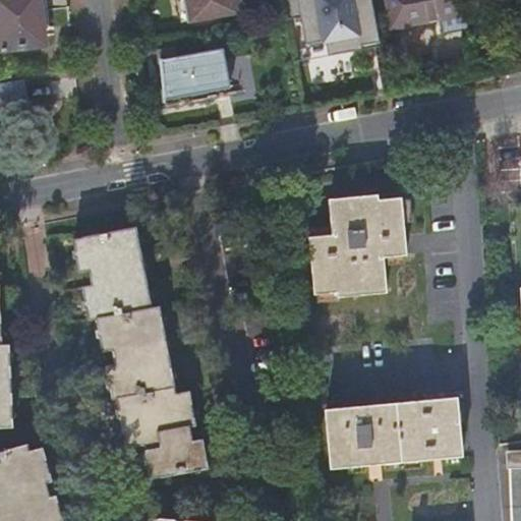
[(41,0),(0,0),(0,34),(2,49),(47,44),(41,0)]
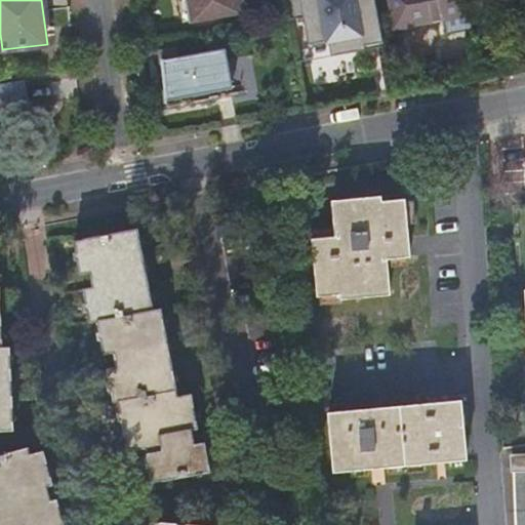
[(182,0),(186,22),(242,13),(239,0),(182,0)]
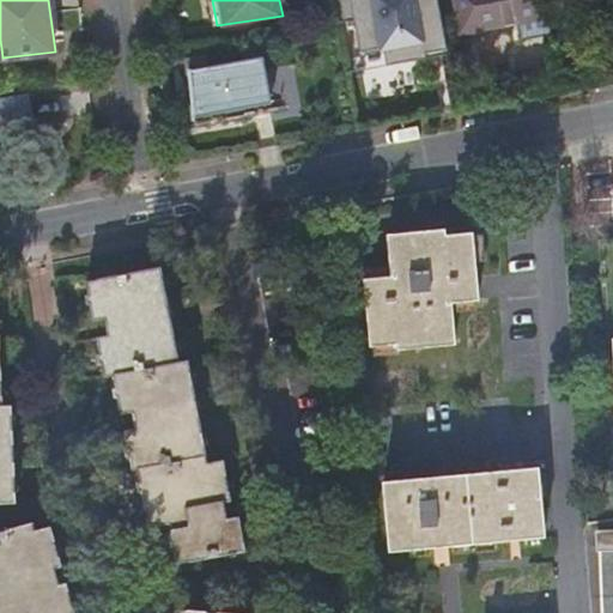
[(441,0),(343,0),(347,23),(358,20),(364,52),(388,48),(390,66),(451,55),(441,0)]
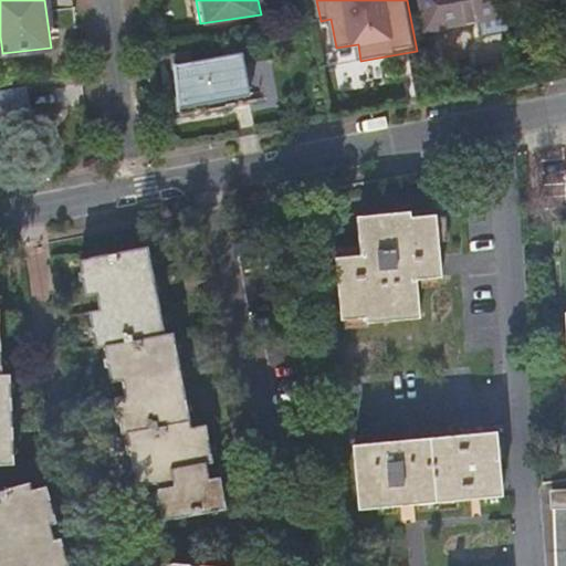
[(421,0),(428,30),(505,17),(502,0),(421,0)]
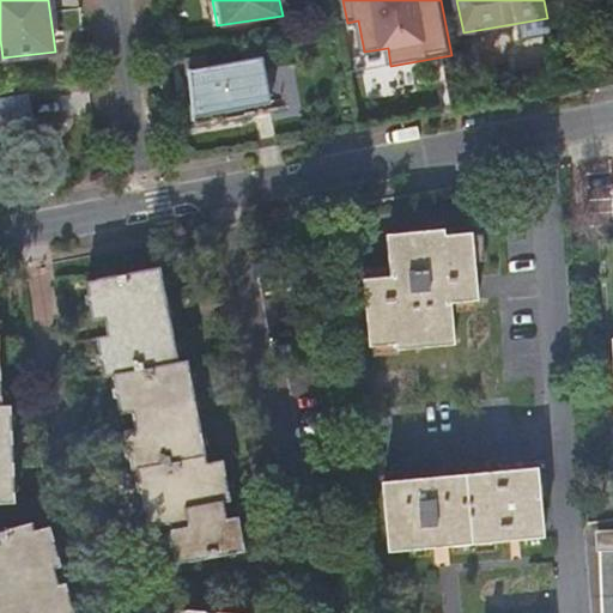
[(266,55),(192,70),(198,123),(277,111),(266,55)]
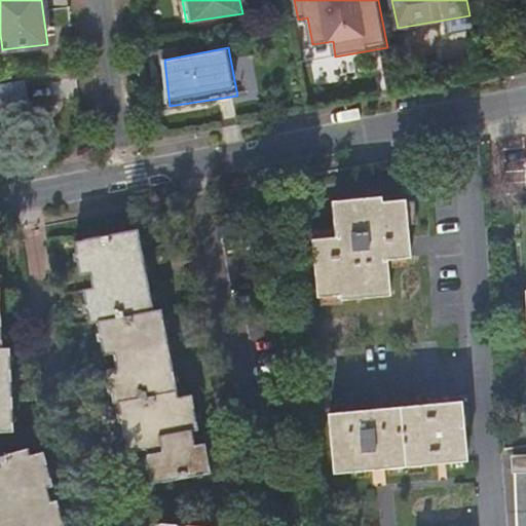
[(0,123),(29,121),(24,79),(0,82),(0,123)]
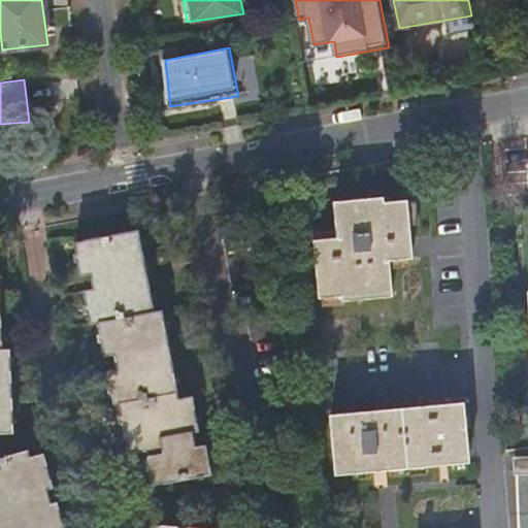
[(334,202),(337,238),(315,240),(320,299),(342,297),(342,300),(391,295),(387,259),(410,257),(406,200),(382,203),(382,198),(334,202)]
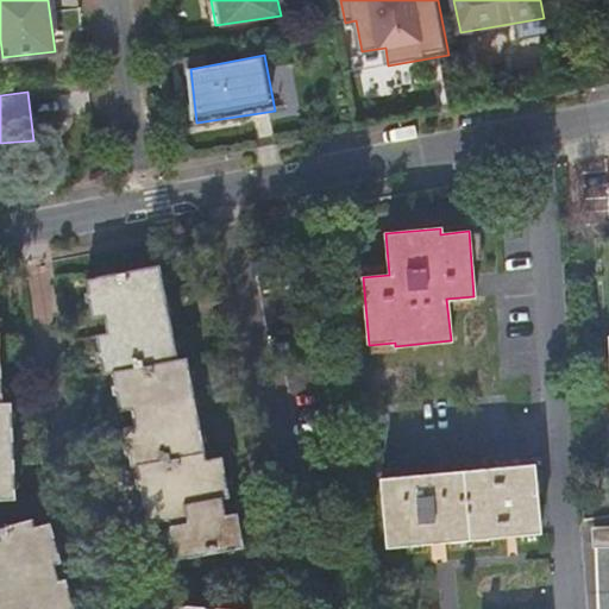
[(159,264),(96,276),(101,299),(89,301),(93,318),(105,316),(107,332),(96,334),(104,375),(114,372),(123,413),(133,410),(137,427),(126,428),(133,469),(138,468),(150,523),(169,520),(173,537),(184,534),(189,557),(244,546),(238,513),(192,521),(189,506),(230,497),(223,457),(207,460),(200,420),(163,426),(158,403),(195,396),(188,357),(179,359),(159,264)]
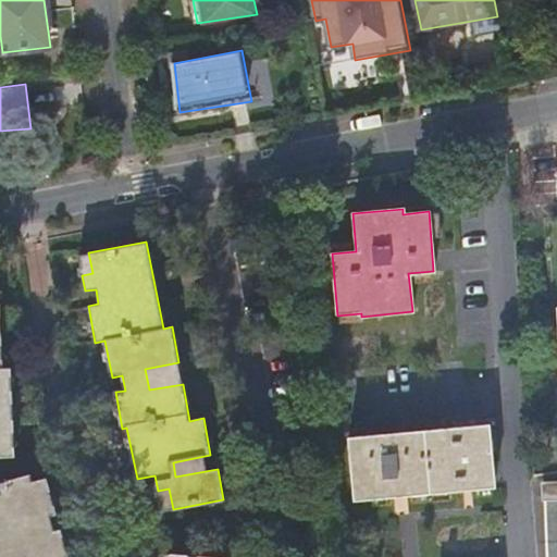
[(93,273),(88,252),(78,255),(82,275),(93,273)]
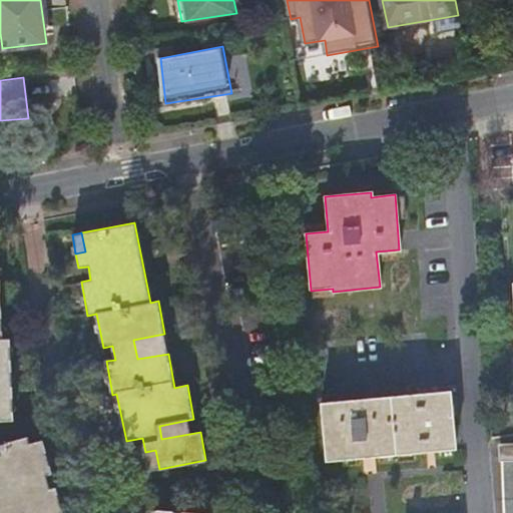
[(0,290),(0,421),(14,421),(12,387),(0,387),(0,373),(12,373),(10,339),(2,339),(0,307),(0,306),(0,292),(0,293),(0,290)]
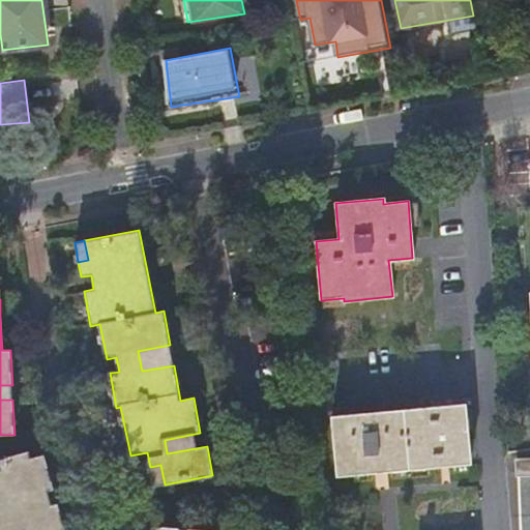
[(332,417),(337,476),(470,464),(465,405),(332,417)]
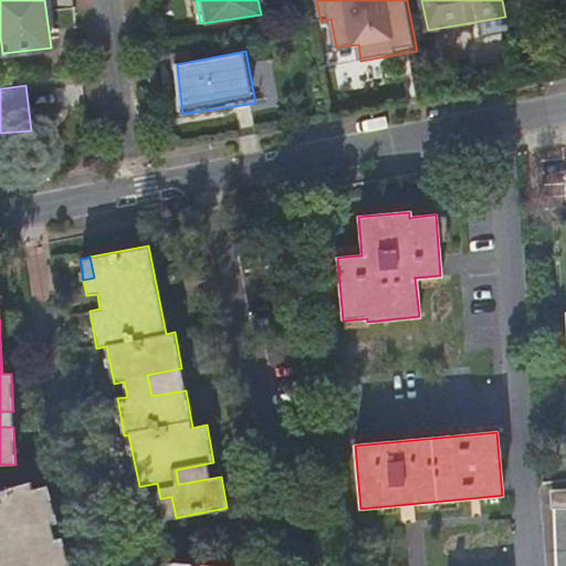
[(31,481),(0,489),(0,565),(69,565),(62,537),(22,547),(19,532),(58,522),(48,485),(33,489),(31,481)]
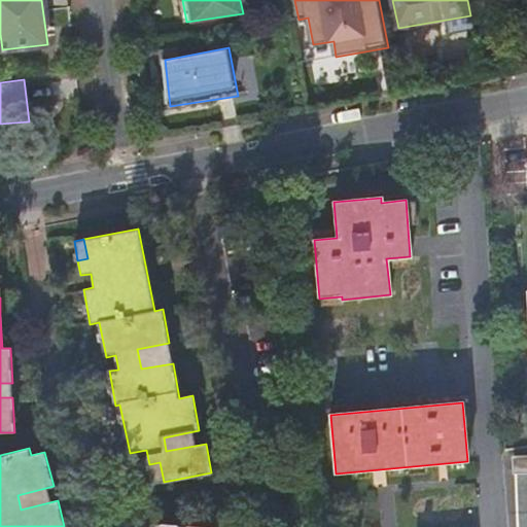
[(514,471),(526,470),(526,457),(513,458),(513,471),(514,471)]
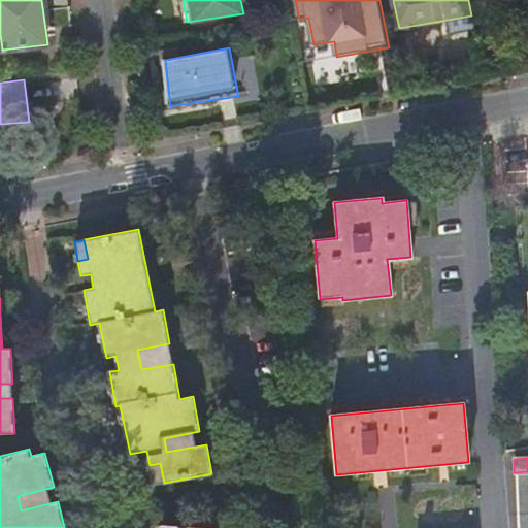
[(154,485),(164,483),(160,463),(150,465),(154,485)]
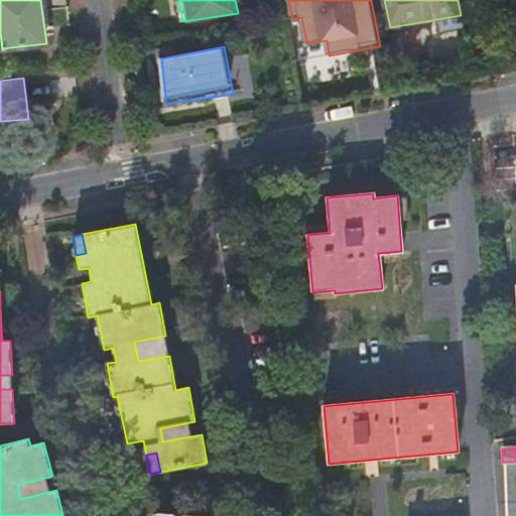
[(515,515),(515,461),(503,462),(505,515),(515,515)]
